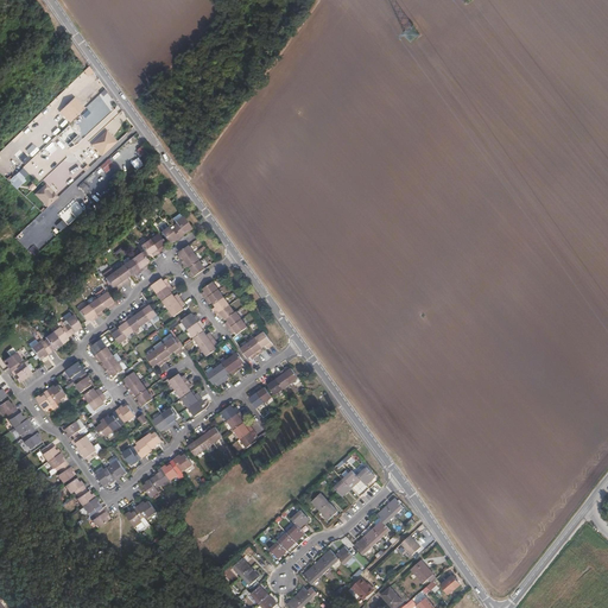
[(75,97),(61,112),(70,122),(86,108),(75,97)]
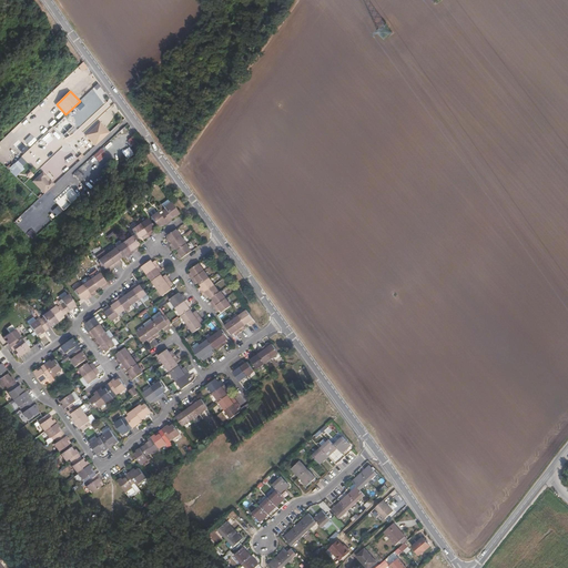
[(88,107),(95,101),(94,99),(98,97),(93,91),(82,101),(88,107)]
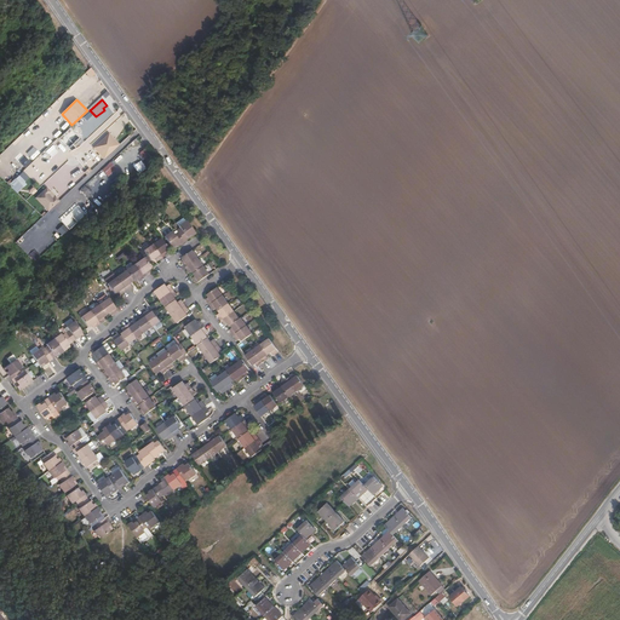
[(110,133),(93,148),(104,159),(120,144),(110,133)]
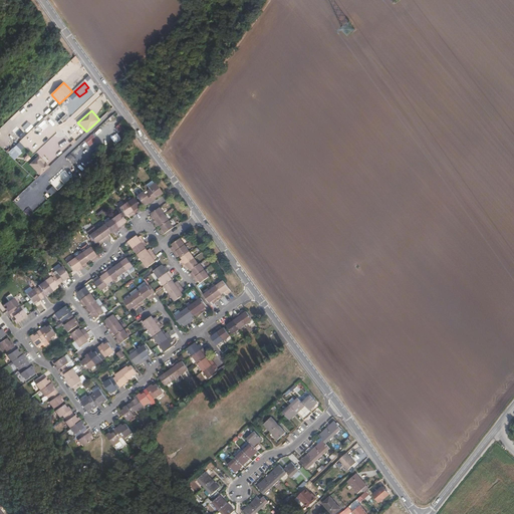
[(17,135),(21,139),(25,135),(21,131),(17,135)]
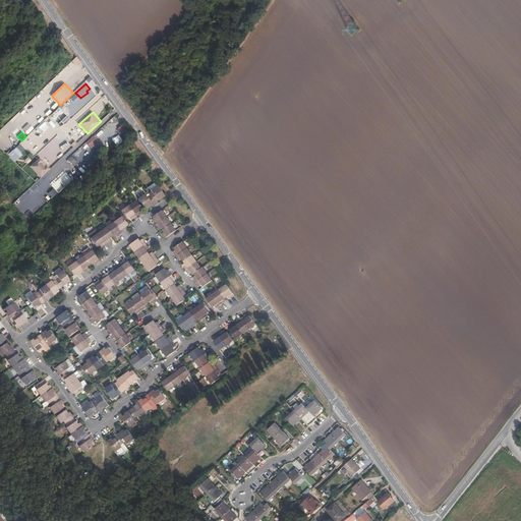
[(15,163),(22,155),(21,154),(25,150),(19,143),(8,156),(15,163)]
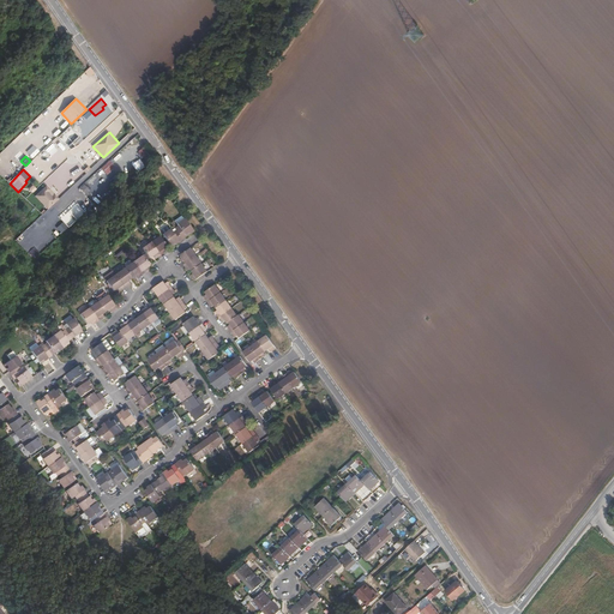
[(77,169),(70,175),(76,182),(83,175),(77,169)]
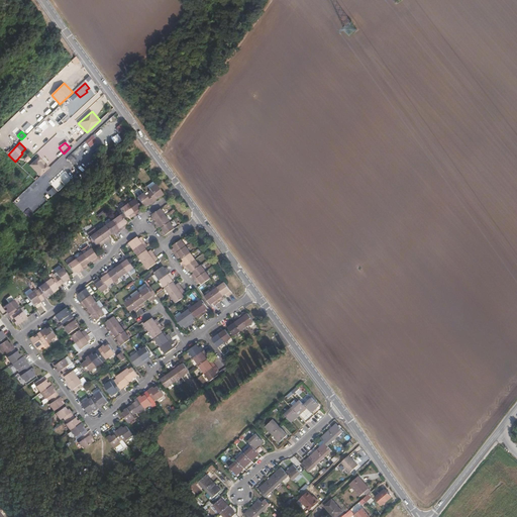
[(72,163),(77,159),(72,153),(68,159),(72,163)]
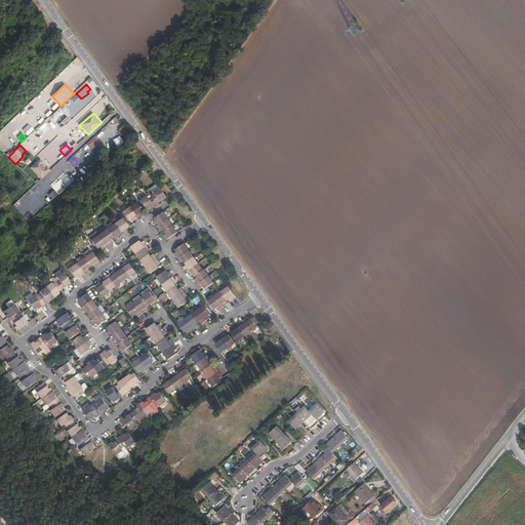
[(44,163),(40,158),(30,167),(41,179),(50,170),(47,166),(45,167),(42,164),(44,163)]
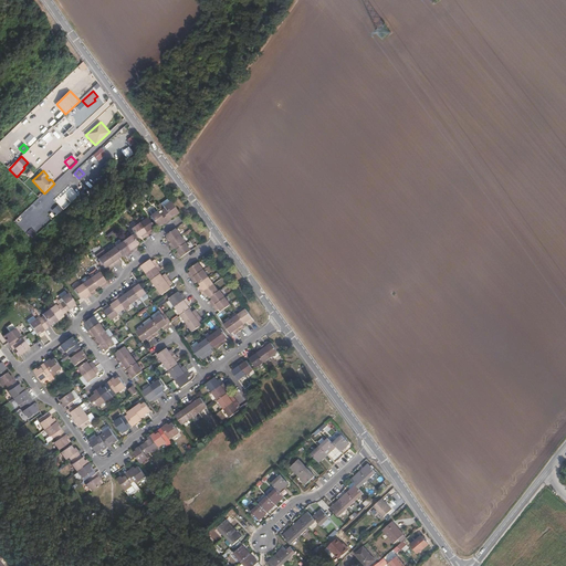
[(166,207),(158,212),(167,224),(173,220),(169,217),(171,216),(166,207)]
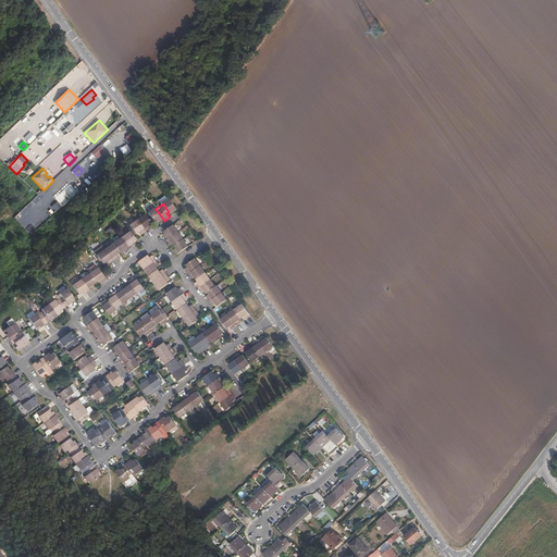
[(156,209),(149,214),(155,222),(157,220),(160,224),(164,221),(156,209)]
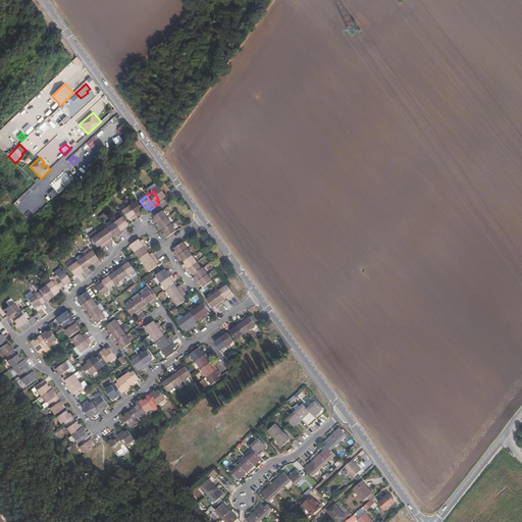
[(140,201),(133,205),(141,216),(146,213),(143,209),(145,208),(140,201)]
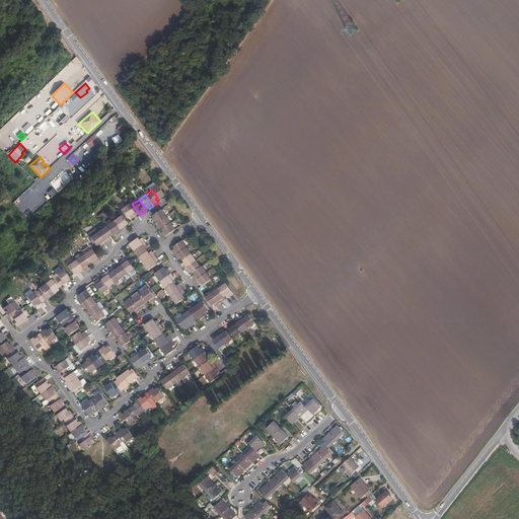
[(140,215),(132,204),(126,209),(131,216),(133,215),(135,219),(140,215)]
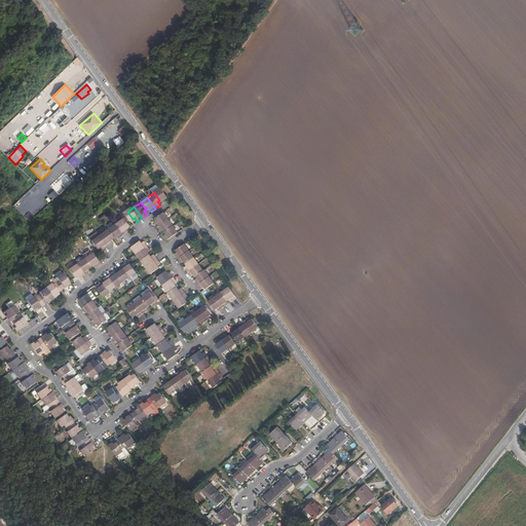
[(155,219),(152,222),(156,227),(167,219),(162,212),(154,217),(155,219)]
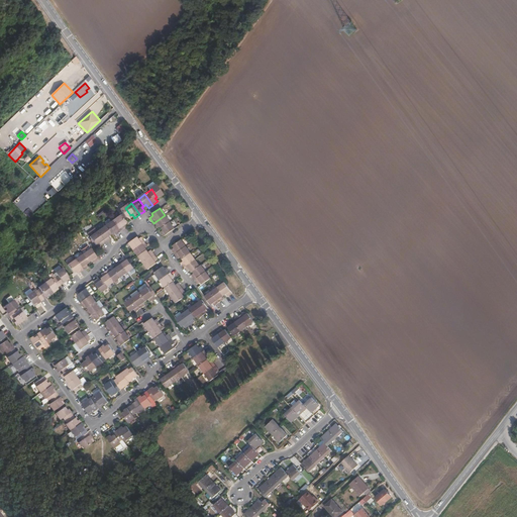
[(165,215),(153,223),(157,227),(160,225),(162,227),(170,222),(165,215)]
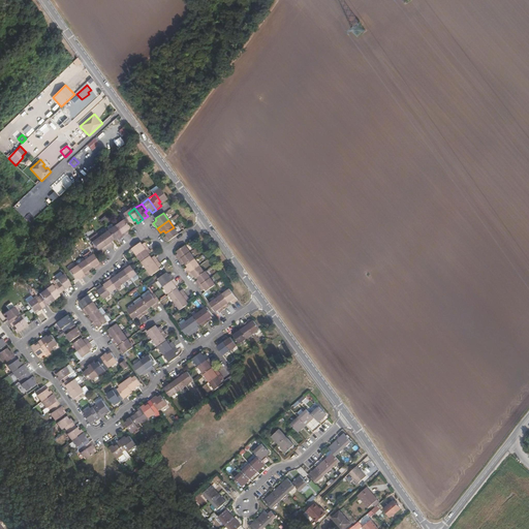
[(131,229),(126,221),(118,227),(125,238),(130,235),(128,231),(131,229)]
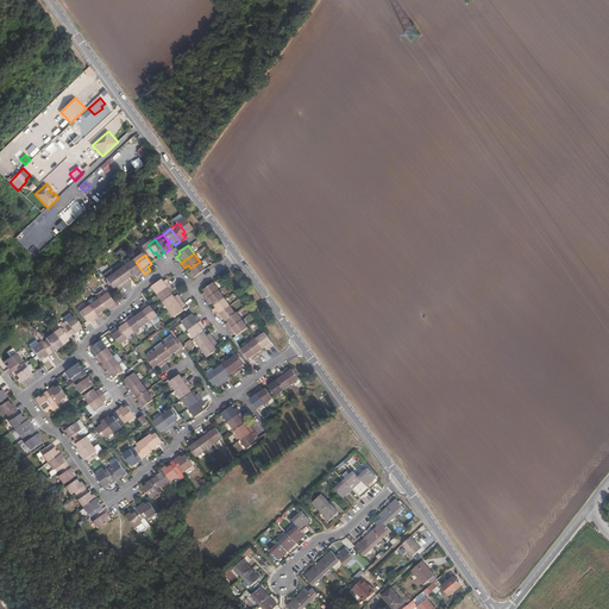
[(144,274),(136,262),(126,268),(132,277),(137,275),(138,277),(144,274)]
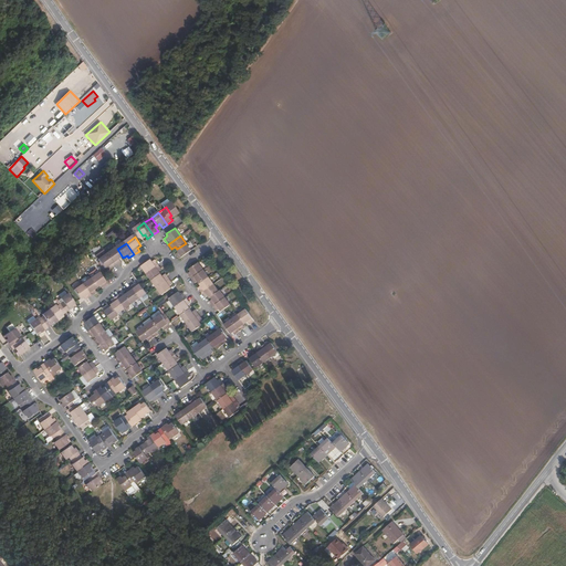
[(190,250),(186,243),(177,249),(178,251),(175,253),(178,258),(179,259),(190,250)]
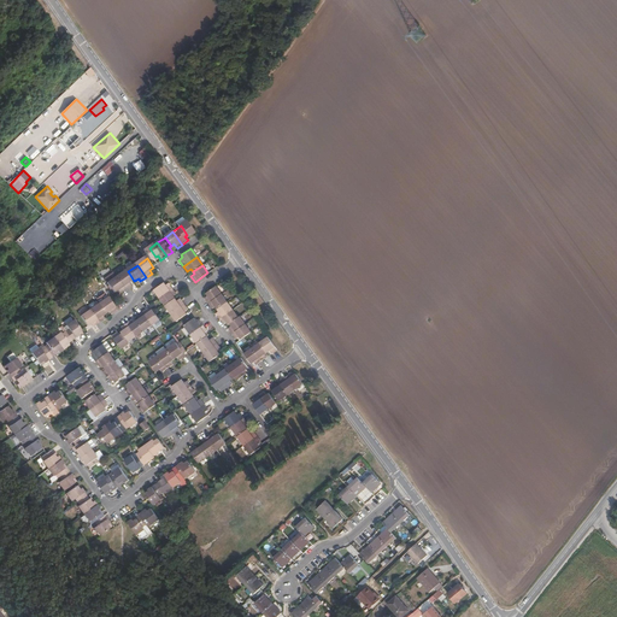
[(134,281),(128,271),(118,278),(128,291),(133,287),(131,283),(134,281)]
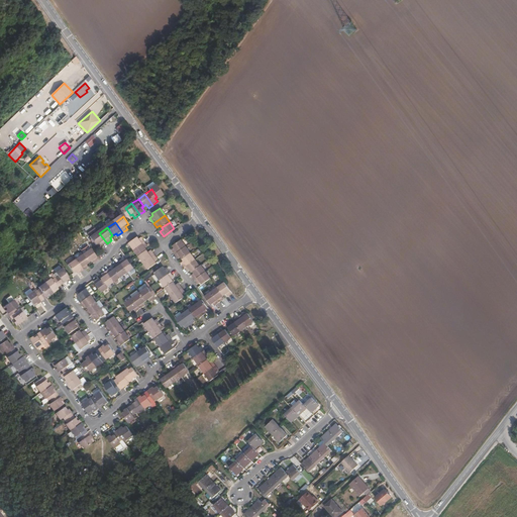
[(102,246),(107,243),(99,233),(92,238),(97,246),(101,244),(102,246)]
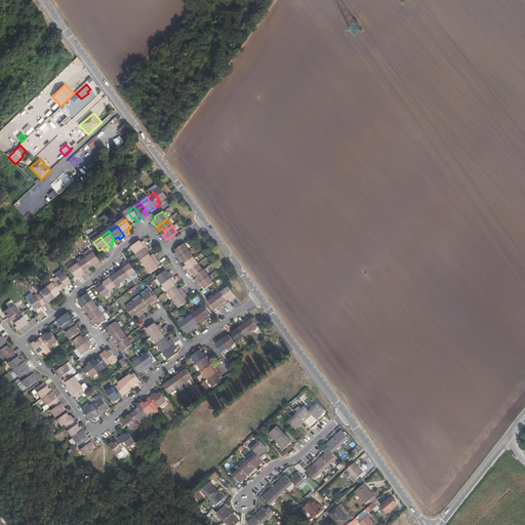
[(133,247),(138,254),(150,247),(146,242),(143,244),(142,242),(133,247)]
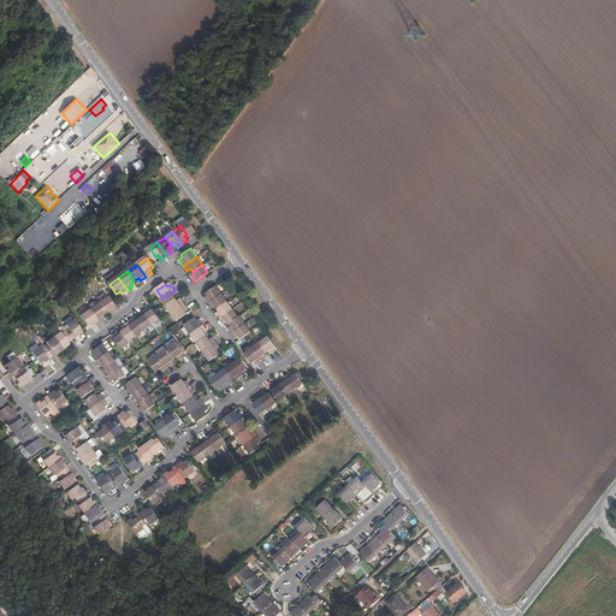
[(208,302),(221,292),(214,284),(206,290),(207,294),(205,296),(208,302)]
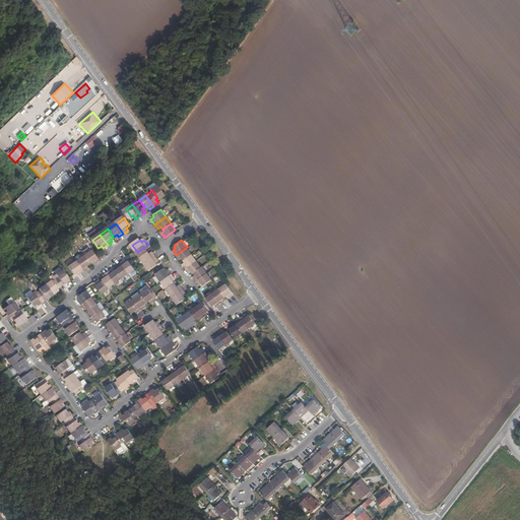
[(148,245),(137,252),(141,259),(149,253),(148,251),(151,249),(148,245)]
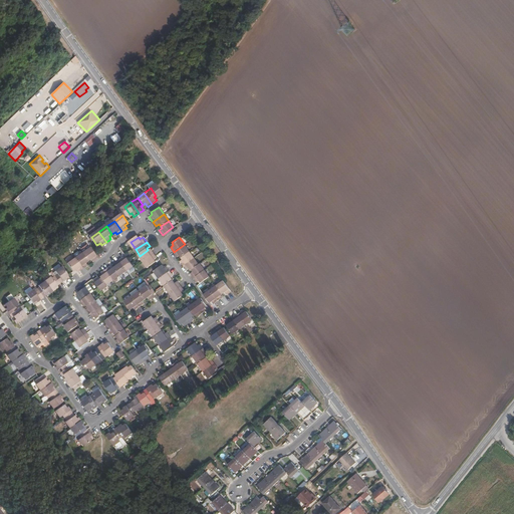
[(93,261),(98,257),(88,243),(81,248),(84,251),(83,252),(88,260),(91,258),(93,261)]
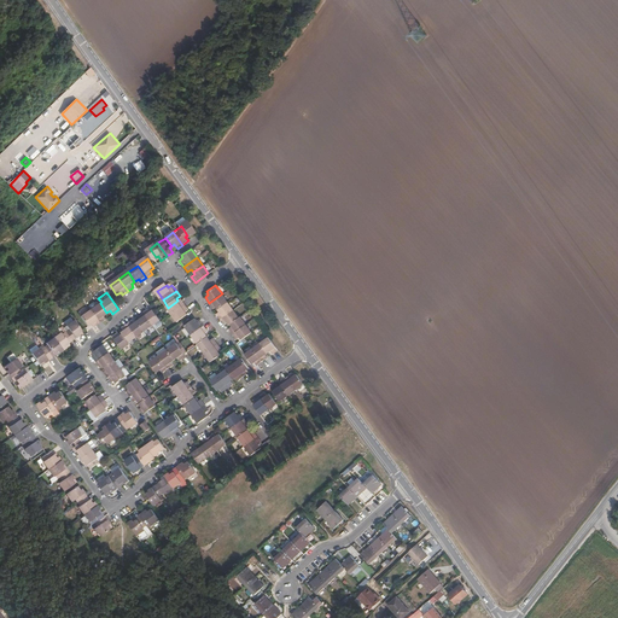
[(219,308),(227,302),(222,293),(209,303),(213,308),(216,305),(219,308)]
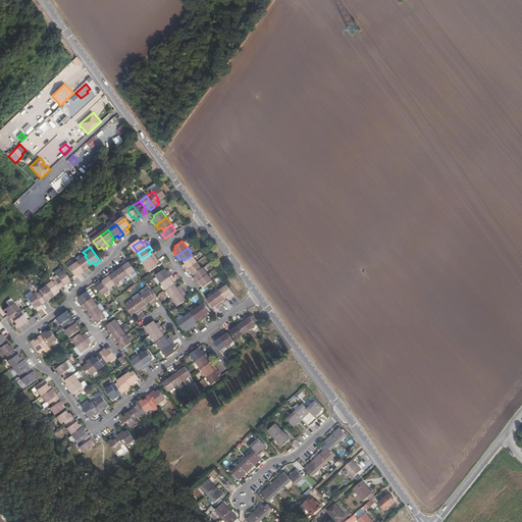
[(150,254),(142,260),(147,267),(158,259),(155,255),(152,257),(150,254)]
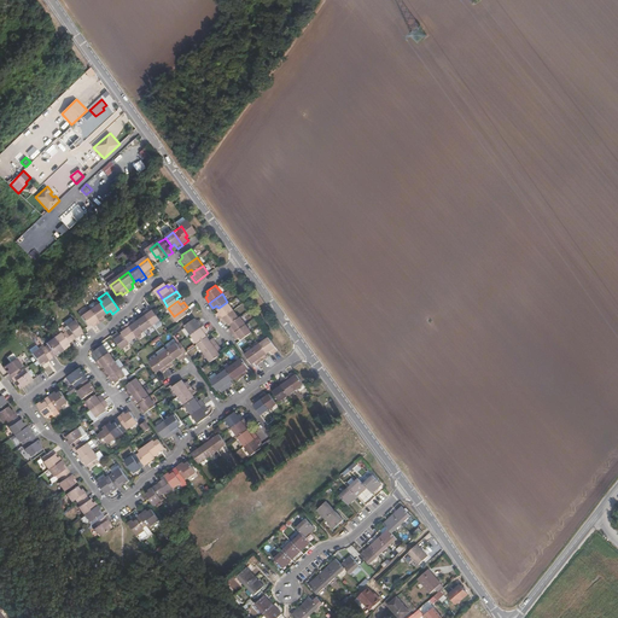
[(220,319),(233,309),(227,302),(219,308),(220,310),(216,314),(220,319)]
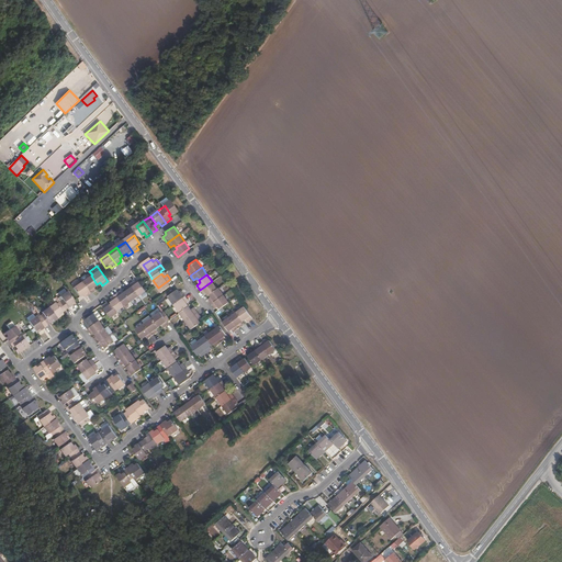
[(75,288),(80,296),(83,293),(86,296),(96,290),(93,287),(97,284),(91,276),(75,288)]
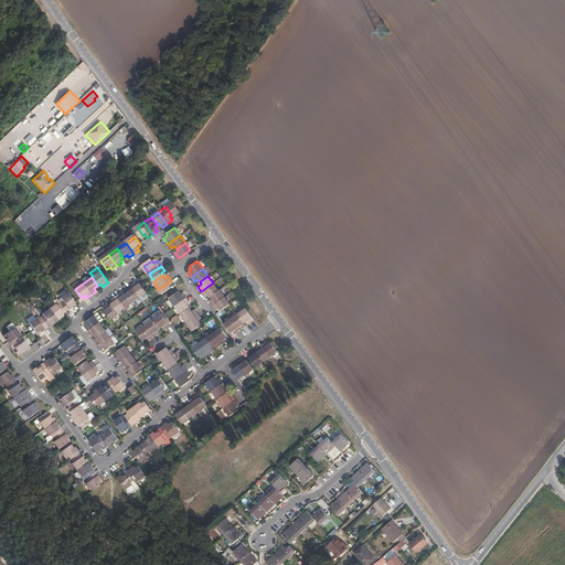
[(171,280),(159,289),(164,296),(173,290),(172,288),(174,286),(171,280)]
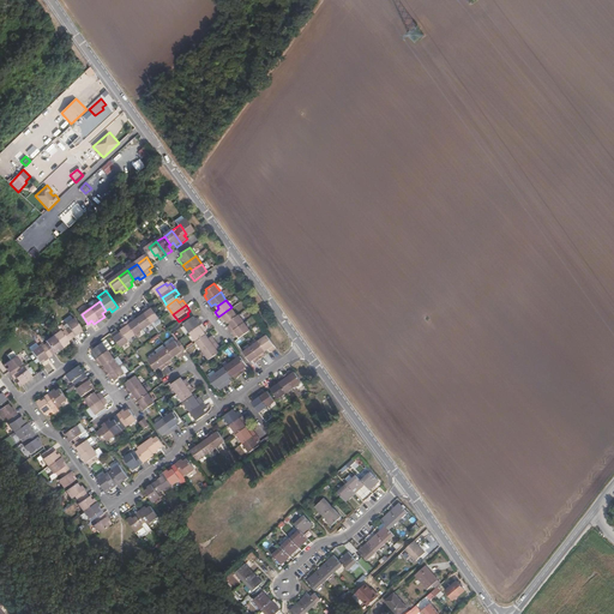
[(144,311),(152,324),(161,318),(154,309),(152,311),(149,307),(144,311)]
